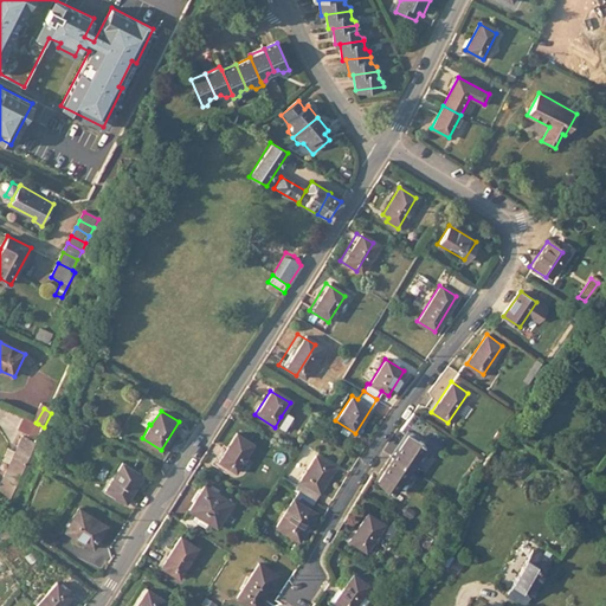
[(289,421),(281,417),(275,427),(282,432),(289,421)]
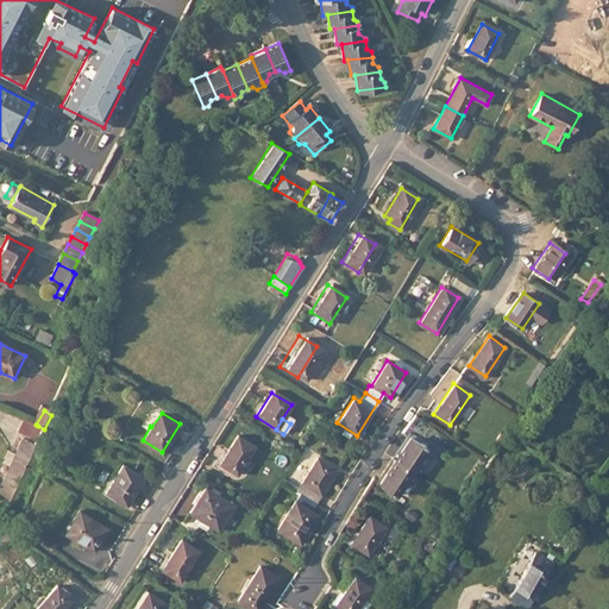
[(0,490),(0,502),(7,509),(44,429),(38,426),(37,428),(23,422),(18,433),(32,439),(30,444),(23,440),(16,456),(10,469),(0,490)]
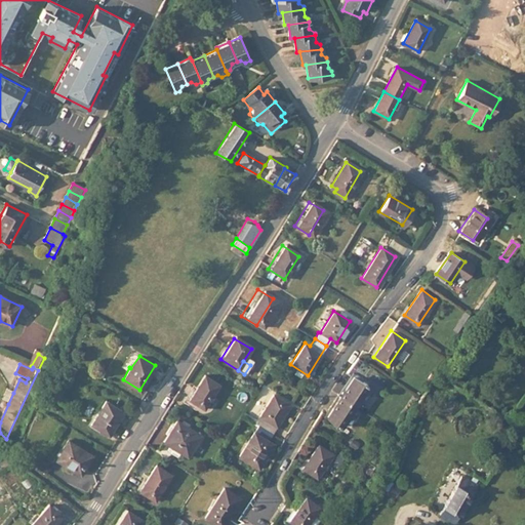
[(203,410),(218,386),(204,376),(189,401),(203,410)]
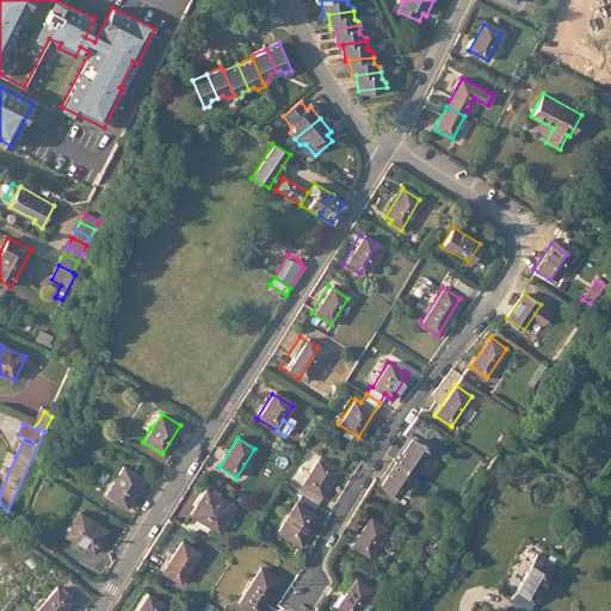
[(411,438),(395,461),(413,473),(427,450),(411,438)]
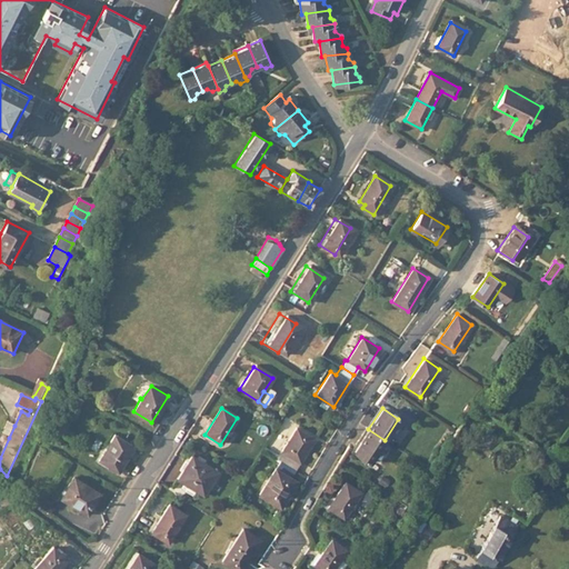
[(2,435),(9,438),(15,426),(8,423),(2,435)]
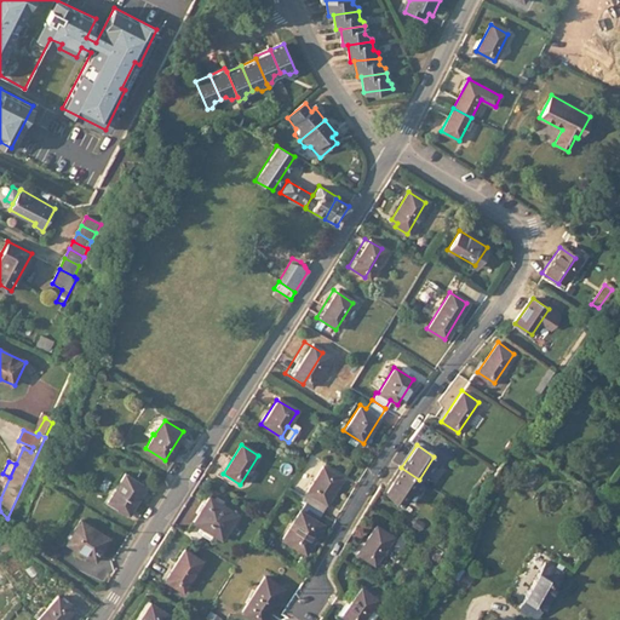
[(305,501),(321,511),(343,478),(322,465),(305,492),(308,493),(303,500),(305,501)]
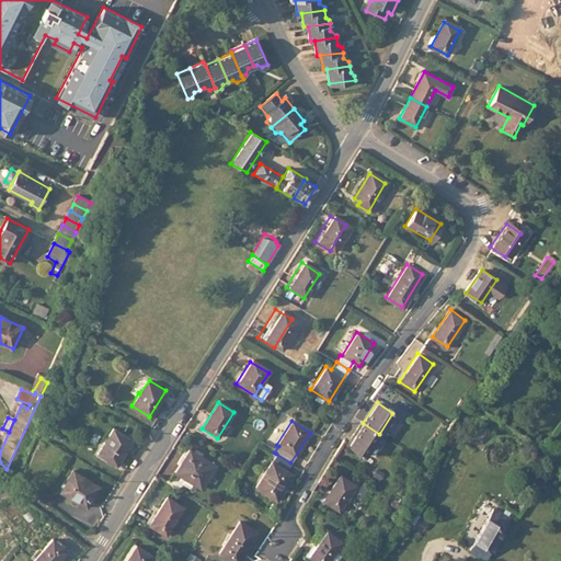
[(379,434),(363,423),(350,444),(366,454),(379,434)]
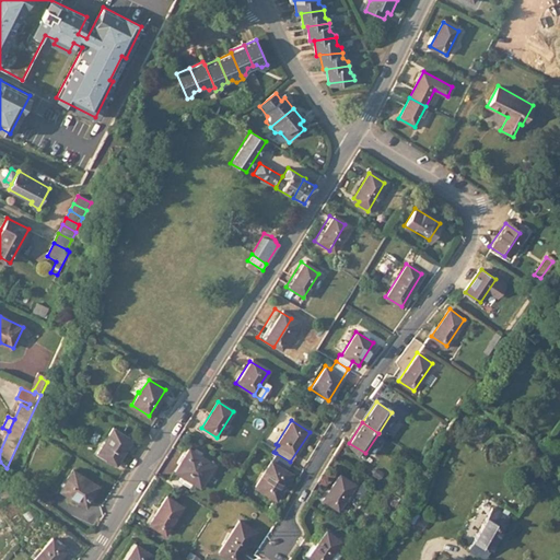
[(97,452),(117,464),(132,439),(113,426),(97,452)]
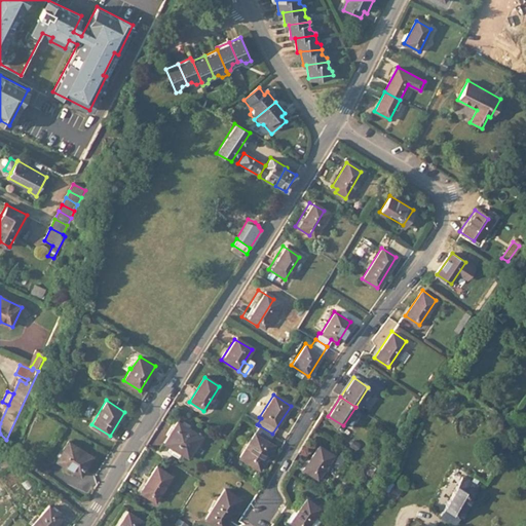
[(187,459),(200,438),(176,422),(162,444),(187,459)]
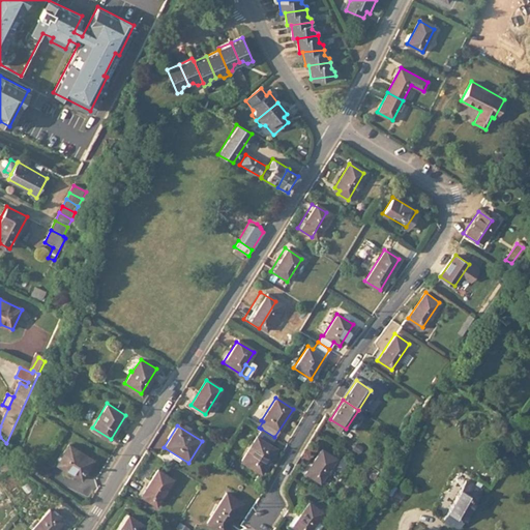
[(270,444),(274,437),(261,429),(257,436),(256,436),(240,460),(261,472),(276,448),(270,444)]
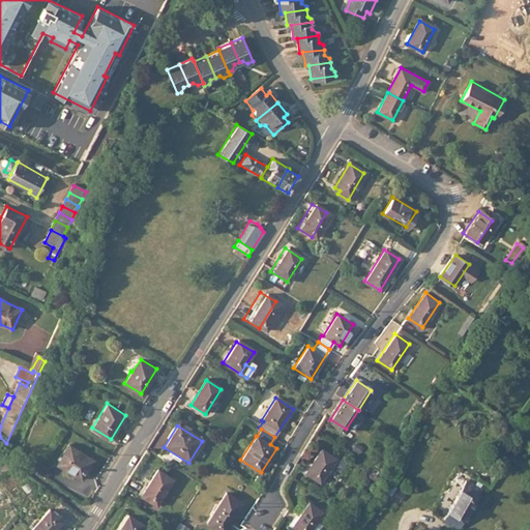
[(68,443),(56,463),(80,478),(92,459),(68,443)]
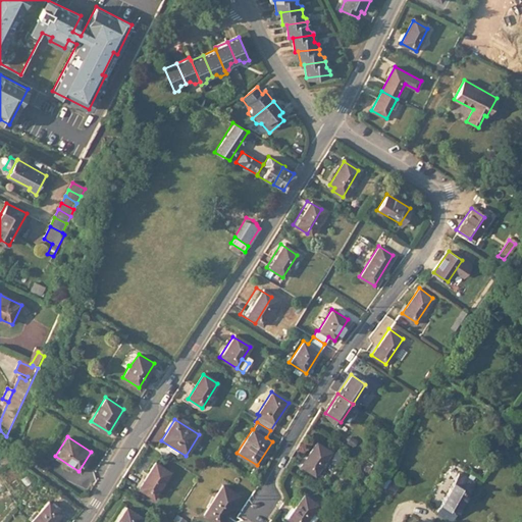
[(315,474),(330,452),(316,442),(301,465),(315,474)]
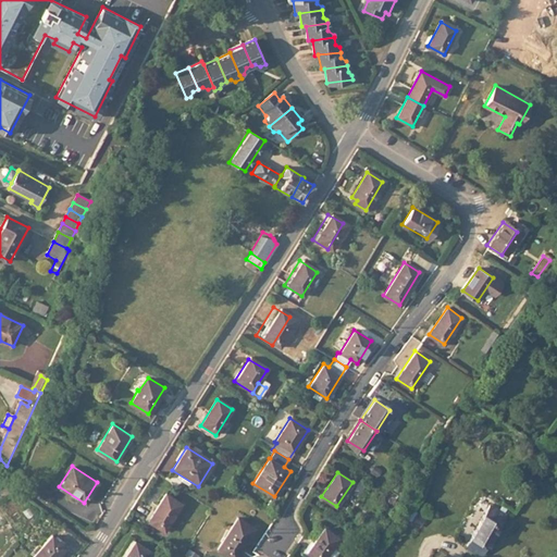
[(163,532),(180,505),(165,494),(147,522),(163,532)]
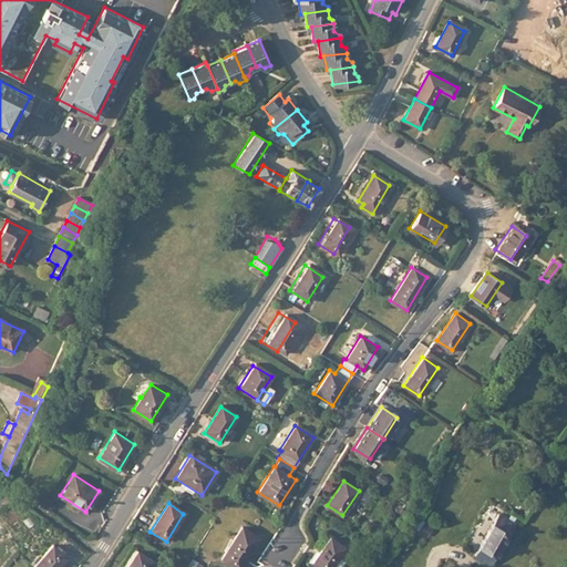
[(491,566),(515,524),(498,514),(474,556),(491,566)]
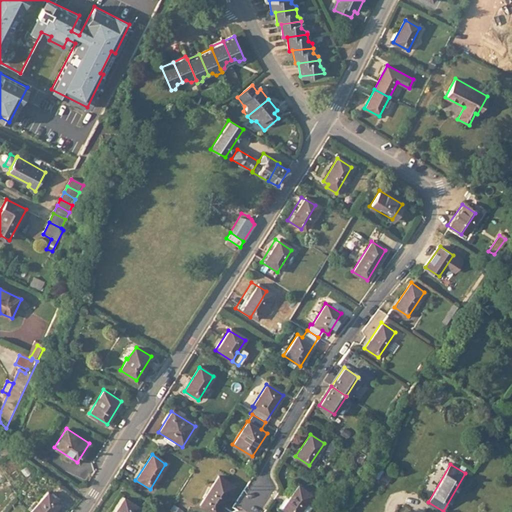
[(211,511),(216,511),(234,485),(218,475),(199,505),(211,511)]
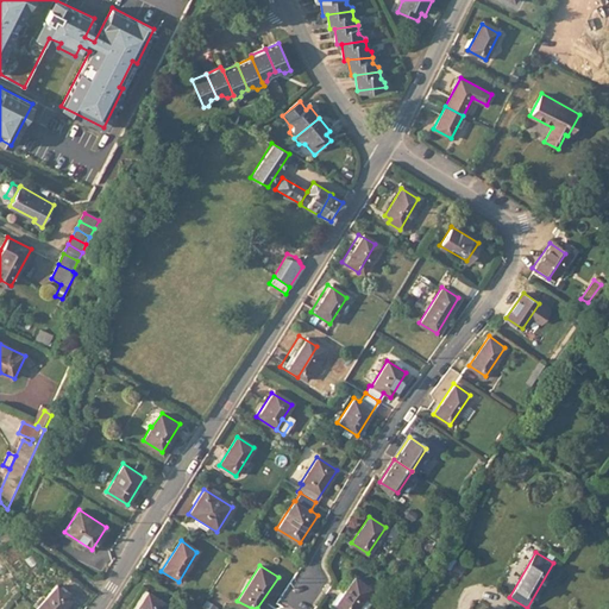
[(356,608),(358,608),(366,595),(371,588),(356,576),(337,604),(344,608),(356,608)]
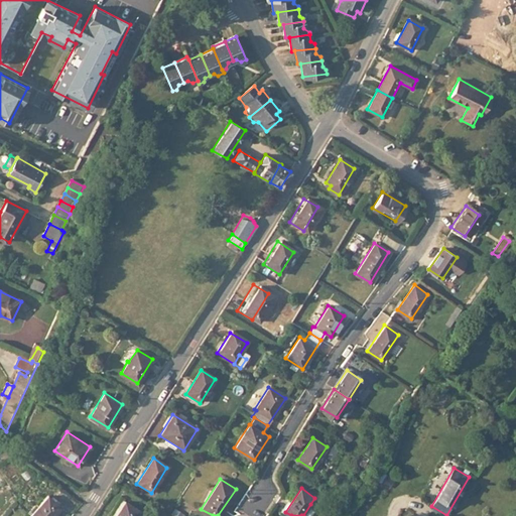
[(31,514),(33,515),(53,515),(62,507),(49,495),(31,514)]
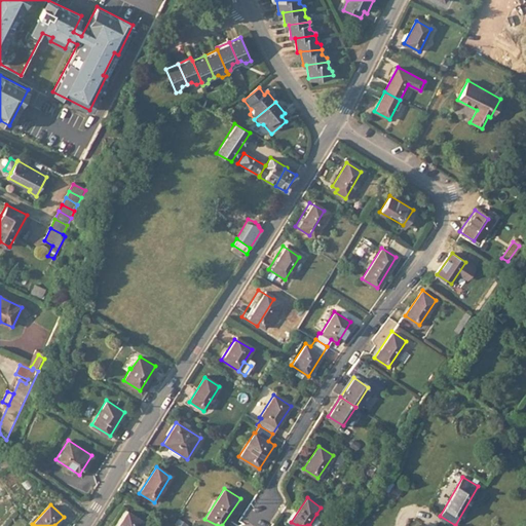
[(137,525),(141,520),(125,511),(116,525),(137,525)]
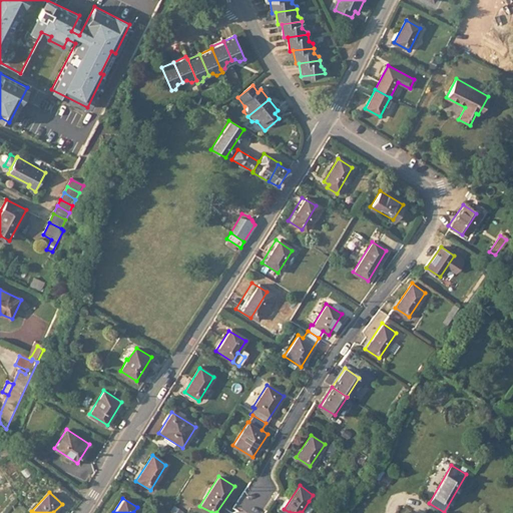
[(312,504),(309,501),(302,512),(303,512),(309,512),(313,508),(312,504)]
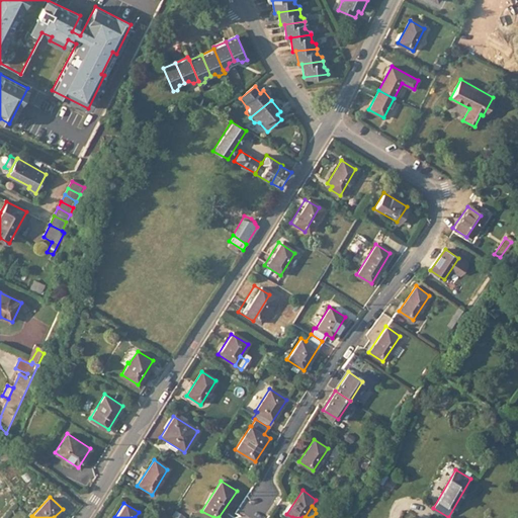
[(168,508),(164,515),(169,517),(173,512),(168,508)]
